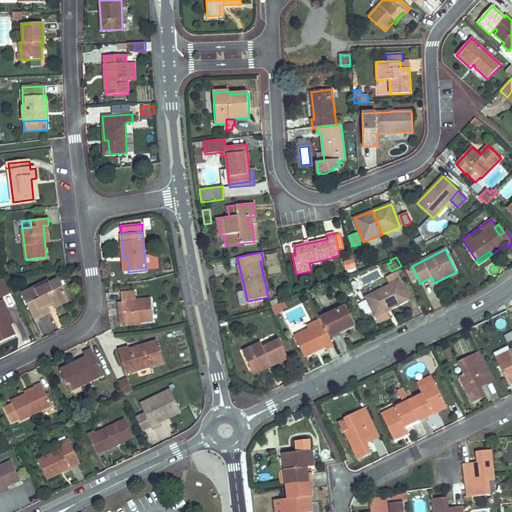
[(356,266),(354,259),(344,262),(347,270),(356,266)]
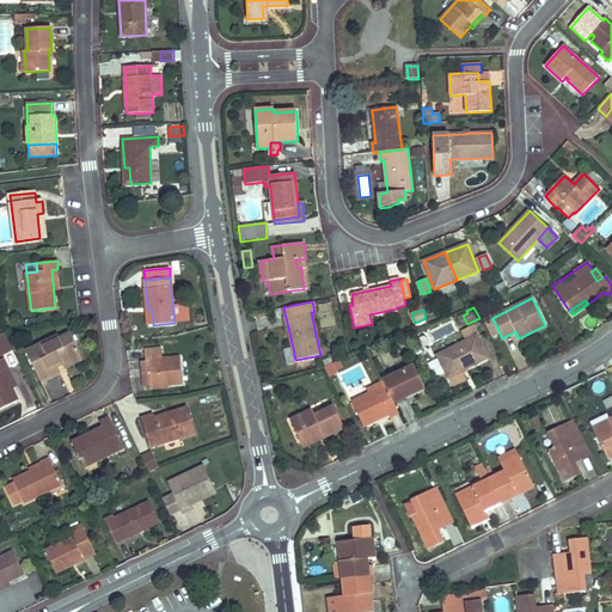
[(500,334),(493,318),(491,316),(484,319),(493,337),(500,334)]
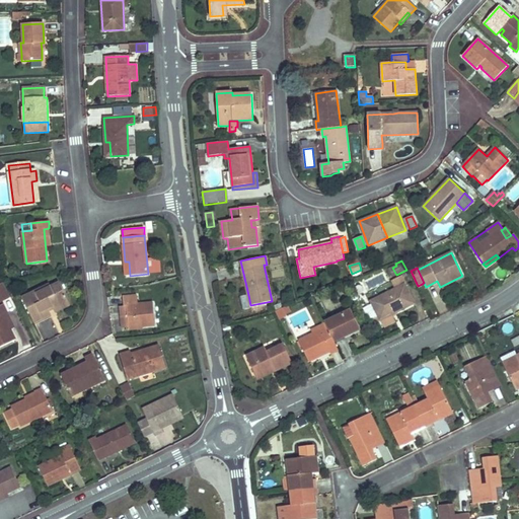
[(404,284),(405,286),(408,285),(402,275),(398,277),(402,285),(404,284)]
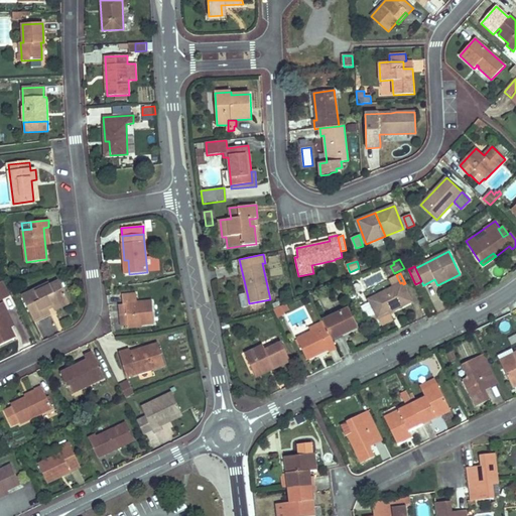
[(393,287),(400,283),(396,275),(389,279),(393,287)]
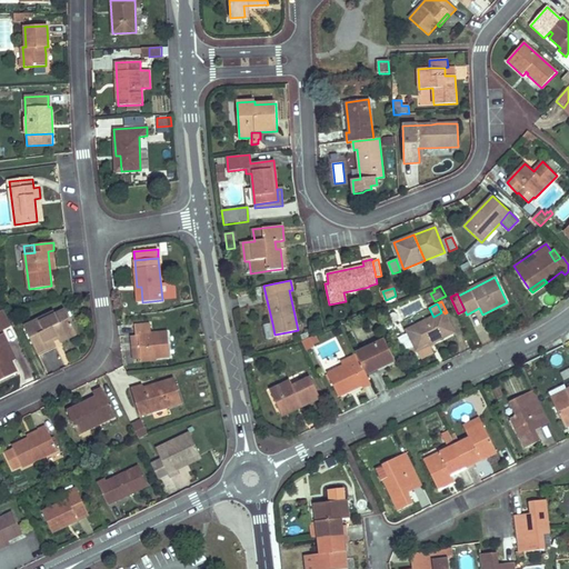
[(0,311),(0,328),(10,323),(3,310),(0,311)]
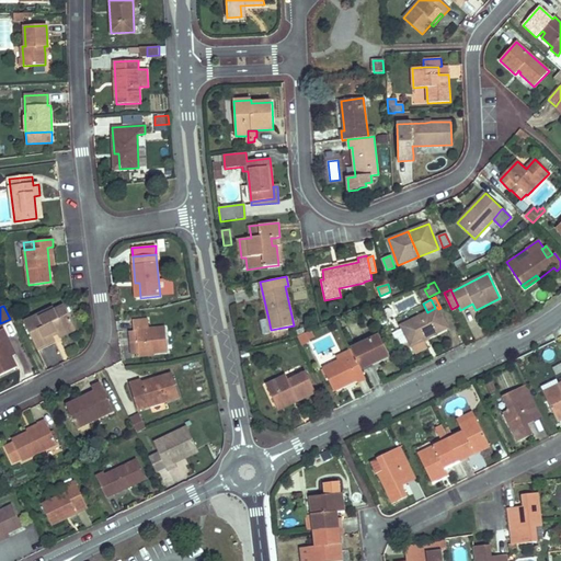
[(24,322),(37,348),(55,340),(52,333),(56,331),(58,333),(73,325),(64,306),(55,310),(54,308),(24,322)]
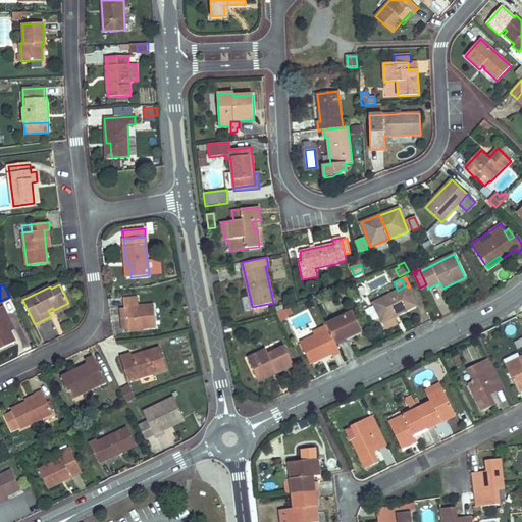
[(416,305),(408,288),(407,285),(405,286),(398,291),(373,303),(374,306),(380,317),(386,328),(398,323),(395,316),(416,305)]
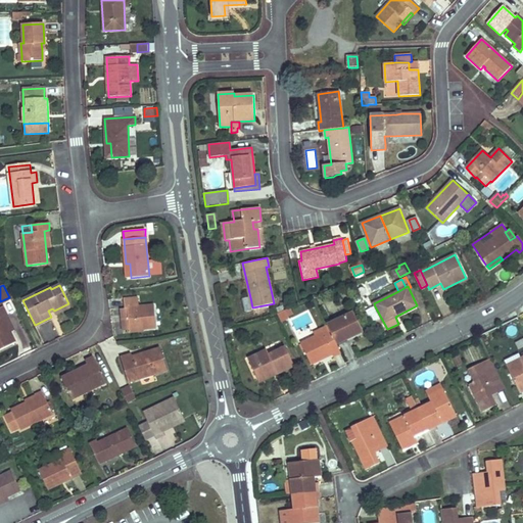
[(139,306),(138,297),(124,298),(125,308),(128,308),(129,330),(144,329),(156,328),(154,305),(139,306)]
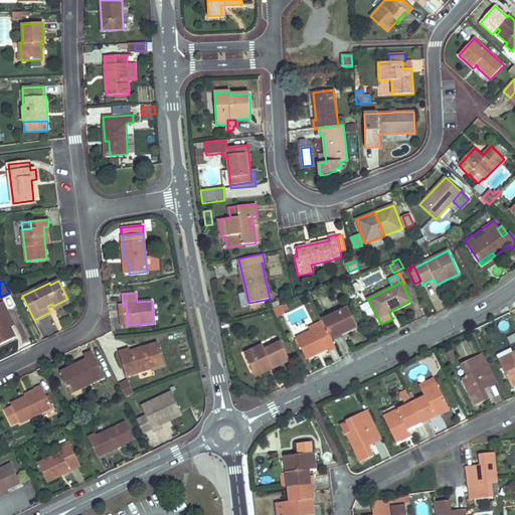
[(249,306),(246,293),(240,294),(242,307),(249,306)]
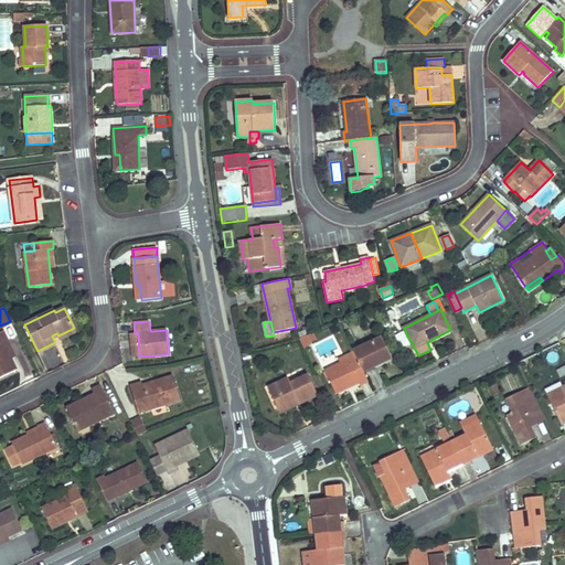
[(74,328),(59,336),(60,339),(76,331),(74,328)]
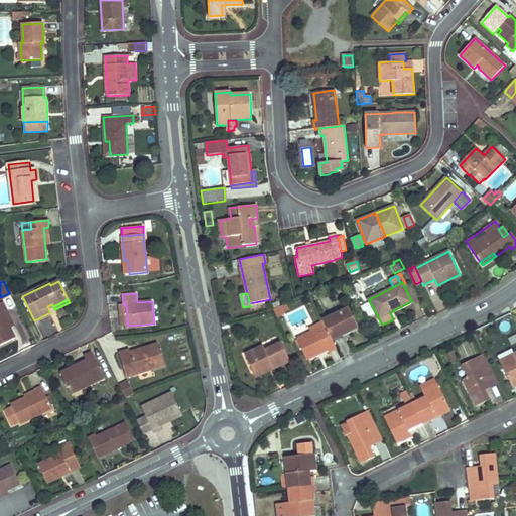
[(376,313),(370,302),(361,306),(366,315),(368,317),(376,313)]
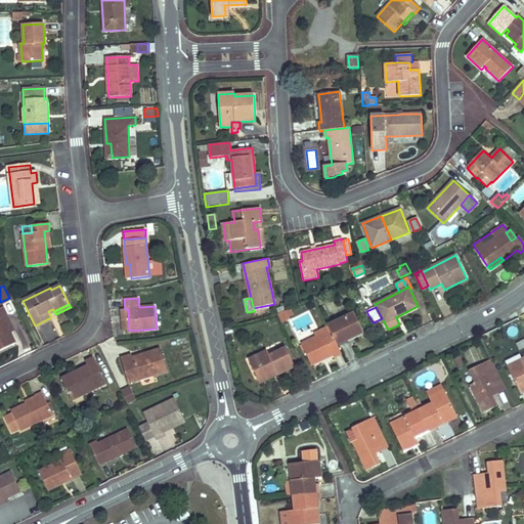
[(0,350),(15,343),(10,333),(3,317),(7,316),(3,308),(0,309),(0,350)]
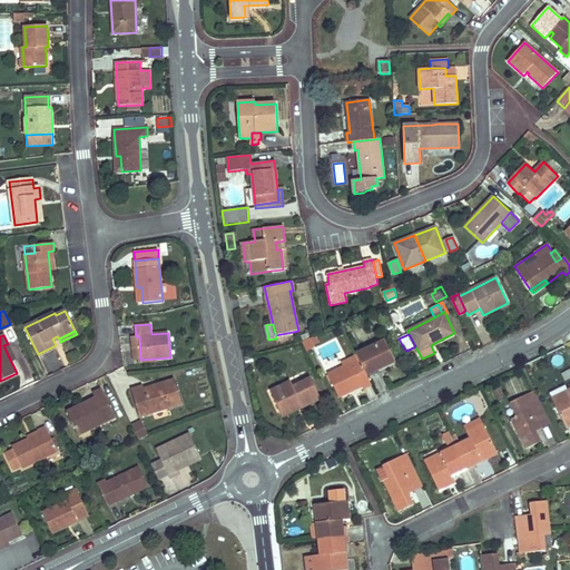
[(305,350),(320,344),(317,336),(303,341),(305,350)]
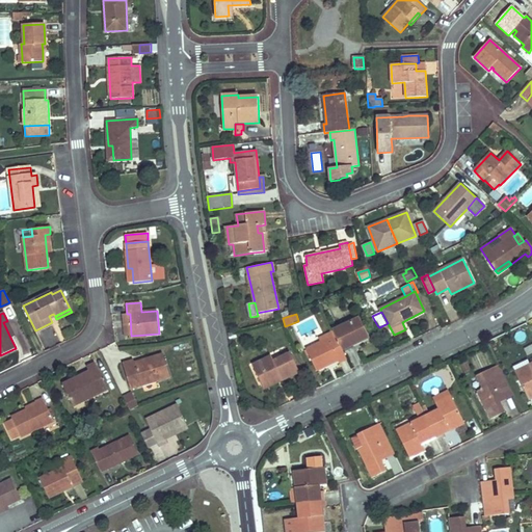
[(360,318),(333,330),(336,336),(343,350),(369,338),(360,318)]
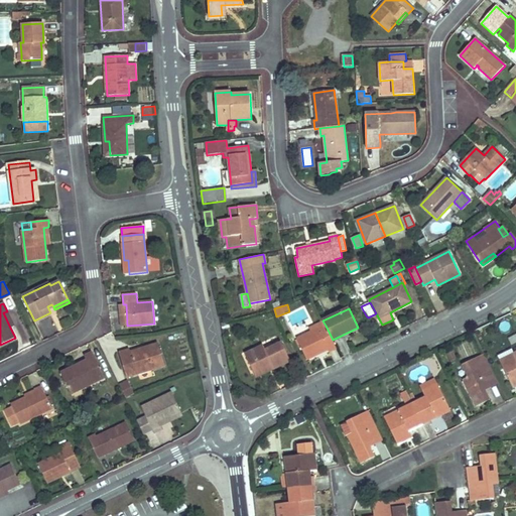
[(3,312),(10,328),(14,326),(7,311),(3,312)]
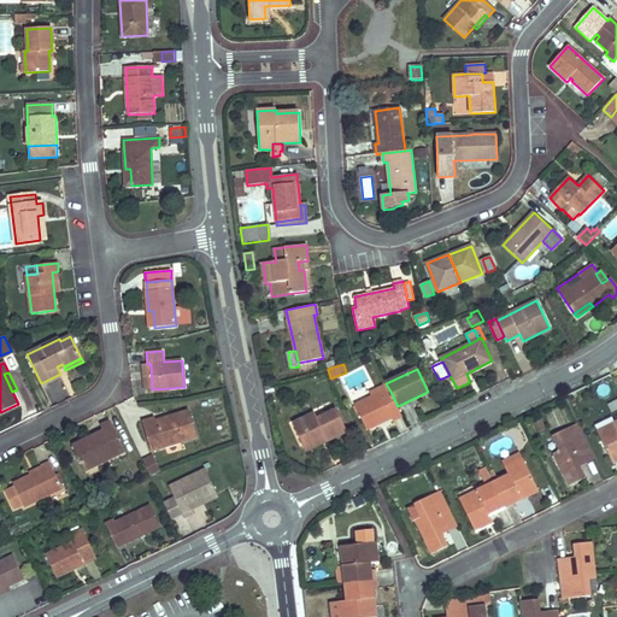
[(372,398),(389,389),(386,383),(369,392),(372,398)]
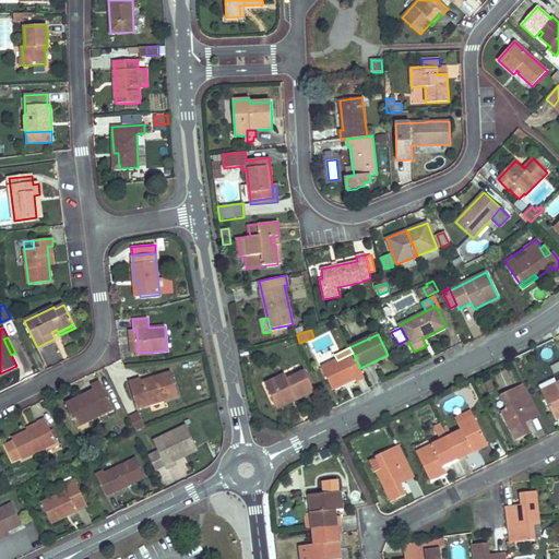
[(247,348),(239,351),(241,359),(249,357),(247,348)]
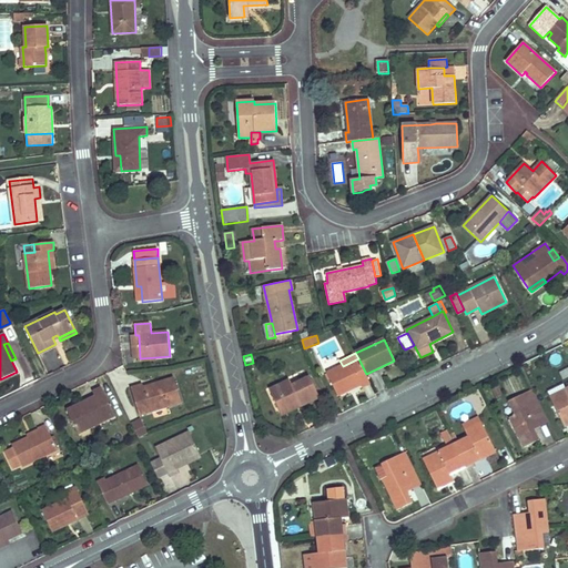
[(362,386),(369,382),(366,374),(358,358),(343,366),(327,373),(337,395),(361,384),(362,386)]
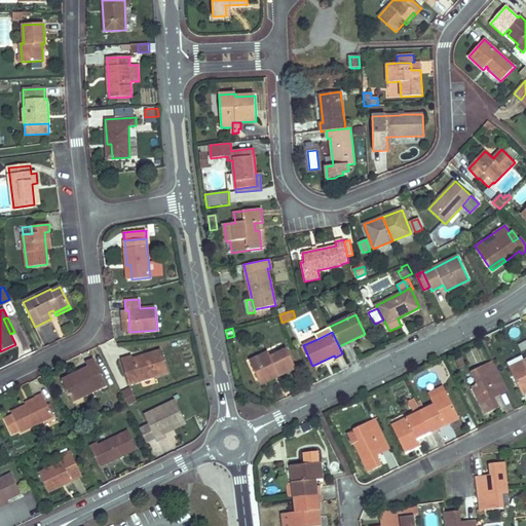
[(250,362),(258,379),(276,371),(279,376),(296,368),(288,349),(271,358),(268,352),(250,362)]
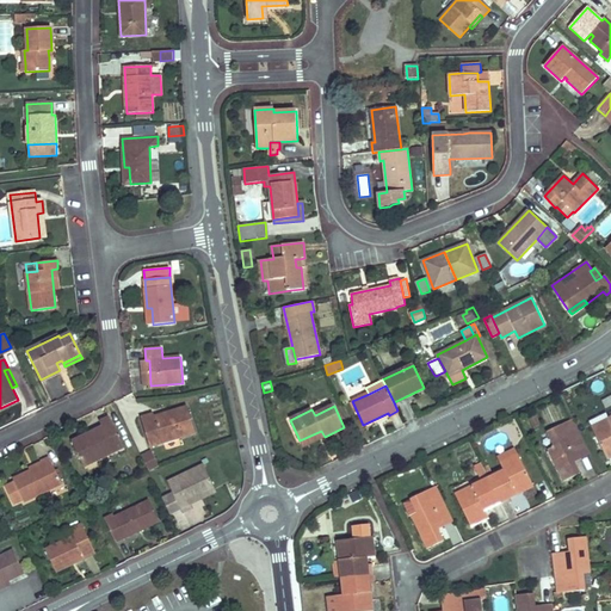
[(150,446),(195,432),(187,407),(154,417),(154,414),(141,418),(150,446)]
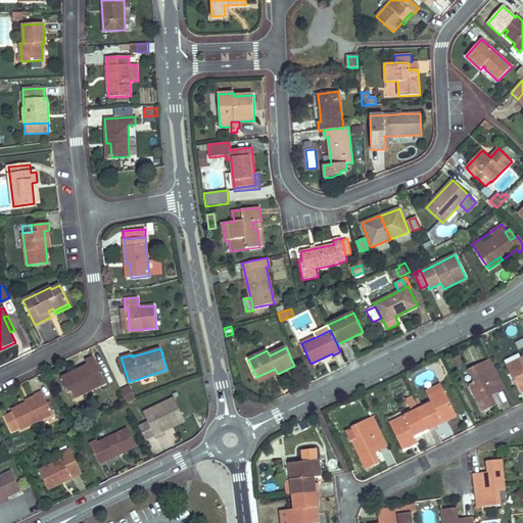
[(504,361),(508,368),(522,361),(521,358),(519,353),(504,361)]
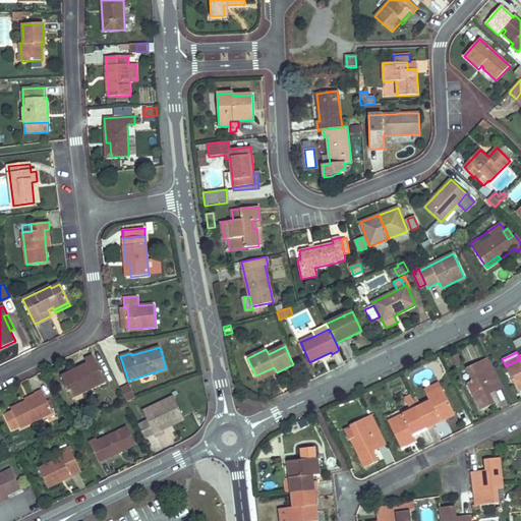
[(520,355),(519,356),(520,359),(506,366),(508,371),(515,386),(517,390),(520,387),(520,355)]
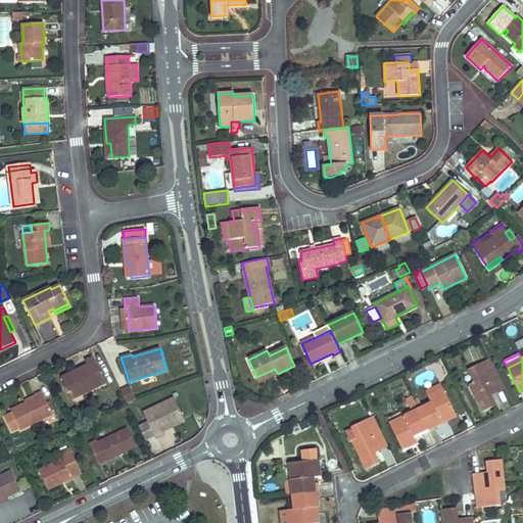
[(86,362),(88,366),(89,368),(79,373),(77,371),(61,378),(69,394),(80,389),(83,394),(106,382),(94,358),(86,362)]
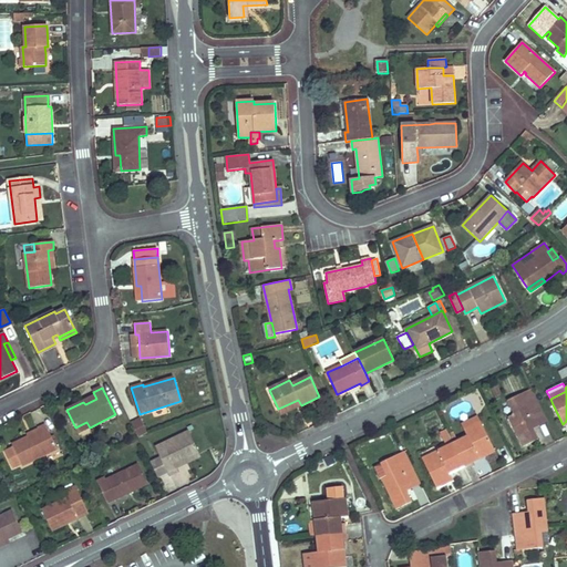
[(518,412),(515,414),(508,418),(523,447),(538,440),(533,429),(532,425),(546,419),(532,389),(508,401),(512,409),(515,406),(518,412)]
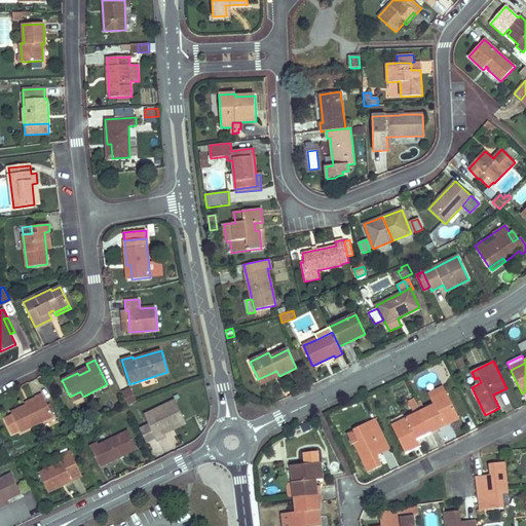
[(276,371),(258,379),(261,384),(279,376),(276,371)]
